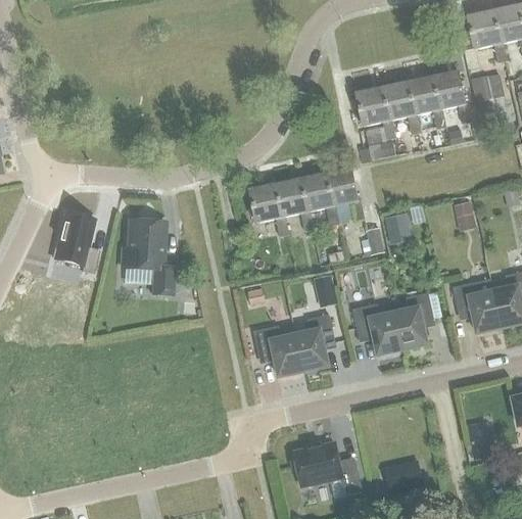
[(521,21),(518,4),(492,9),(500,42),(503,41),(518,38),(521,56),(521,21)]
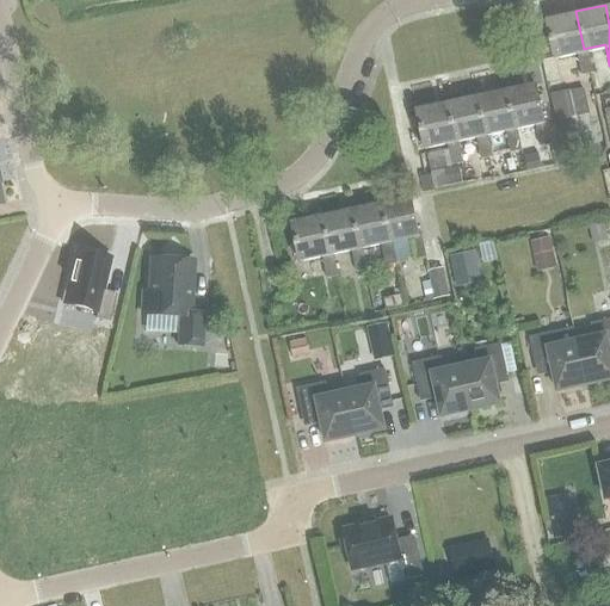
[(575,11),(546,17),(554,55),(577,50),(581,73),(592,70),(587,48),(584,49),(575,11)]
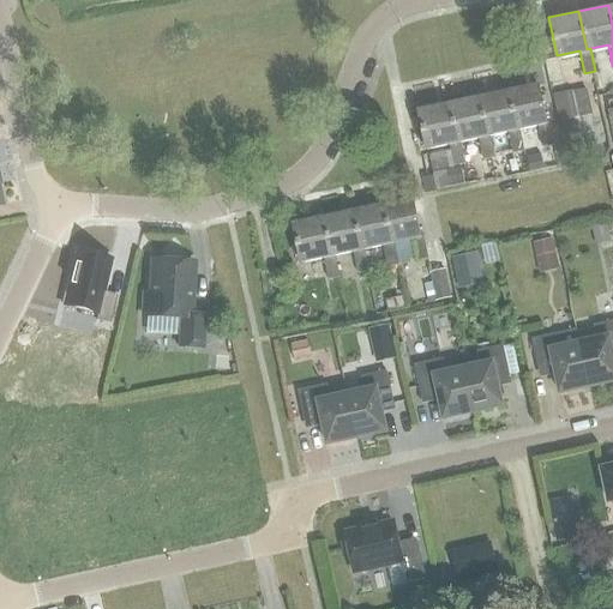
[(520,127),(520,130),(538,126),(541,144),(553,142),(548,119),(547,119),(540,82),(508,89),(516,128),(520,127)]
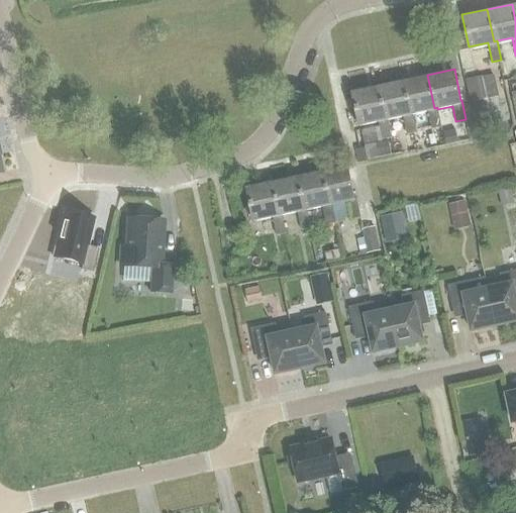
[(480,74),(462,78),(468,100),(484,97),(480,76),(480,74)]
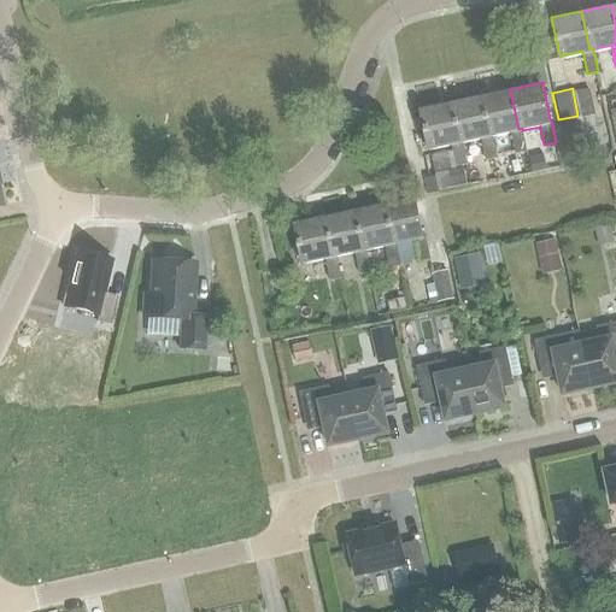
[(527,148),(522,130),(522,128),(518,129),(510,89),(480,95),(488,135),(492,134),(510,130),(515,151),(514,151),(518,174),(529,171),(524,149),(527,148)]
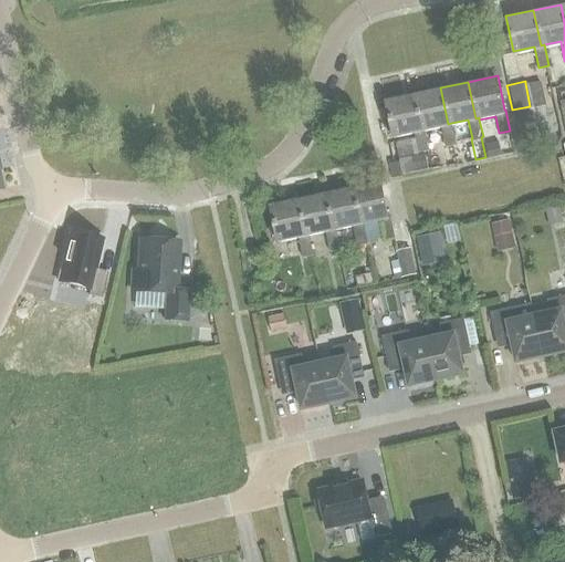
[(440,87),(412,94),(420,129),(424,128),(440,125),(445,145),(456,143),(451,123),(448,124),(440,87)]
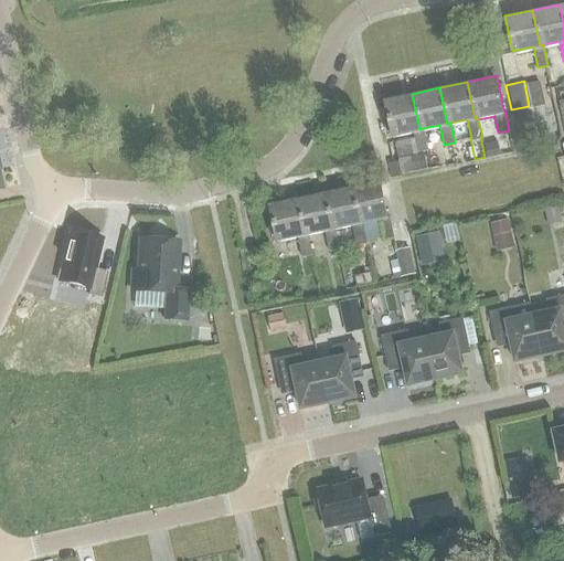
[(412,94),(383,99),(391,136),(413,130),(416,150),(427,148),(423,128),(419,129),(412,94)]
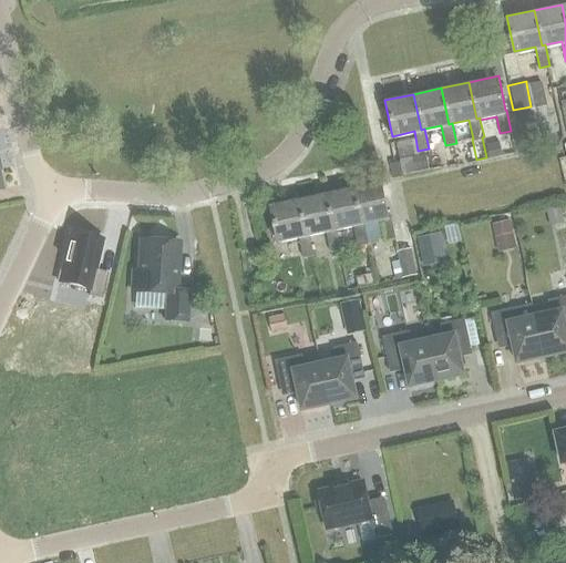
[(424,151),(399,156),(402,172),(428,166),(424,151)]
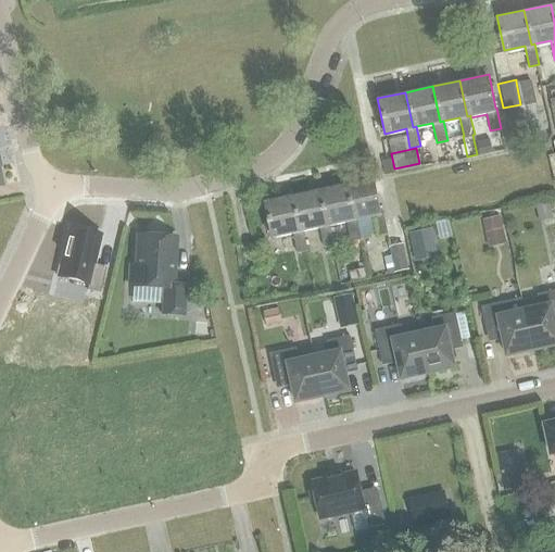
[(374,176),(347,183),(354,218),(356,217),(373,214),(377,234),(388,231),(382,211),(381,211),(374,176)]
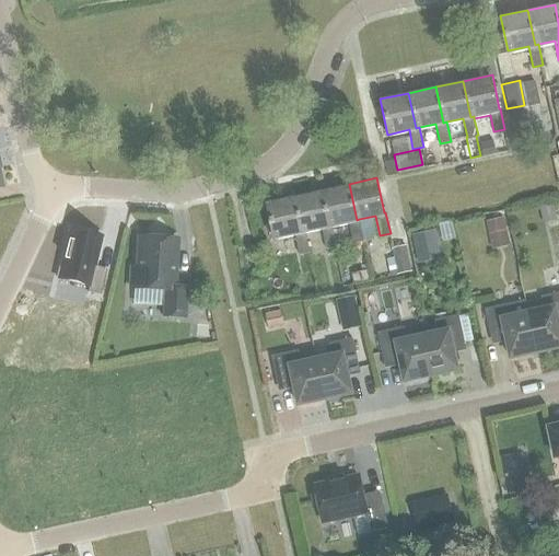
[(349,184),(323,189),(330,226),(333,224),(348,221),(356,255),(364,254),(361,239),(363,239),(359,219),(357,220),(349,184)]
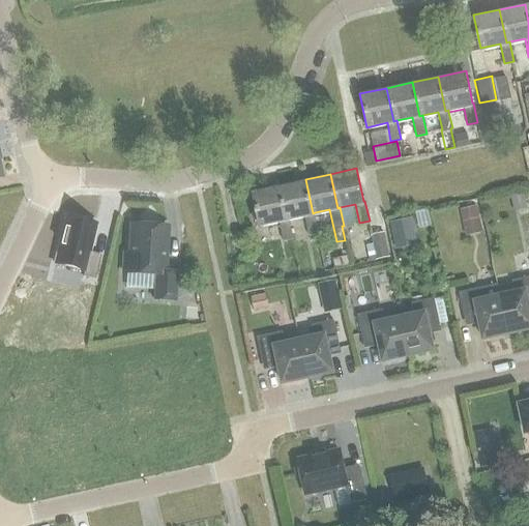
[(305,179),(280,185),(287,218),(289,218),(303,215),(307,233),(319,231),(315,212),(313,213),(305,179)]
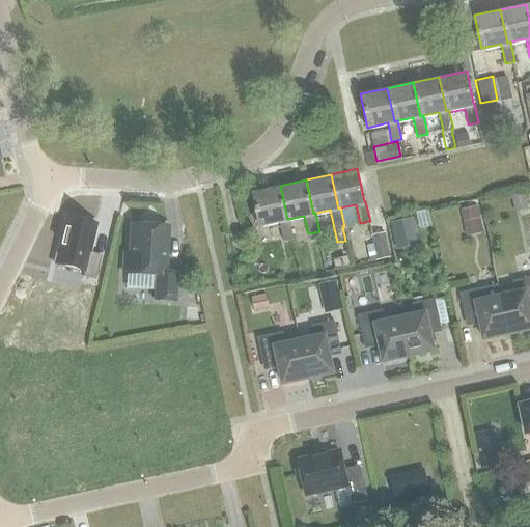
[(294,238),(289,219),(287,219),(280,186),(251,192),(258,225),(279,221),(283,240),(294,238)]
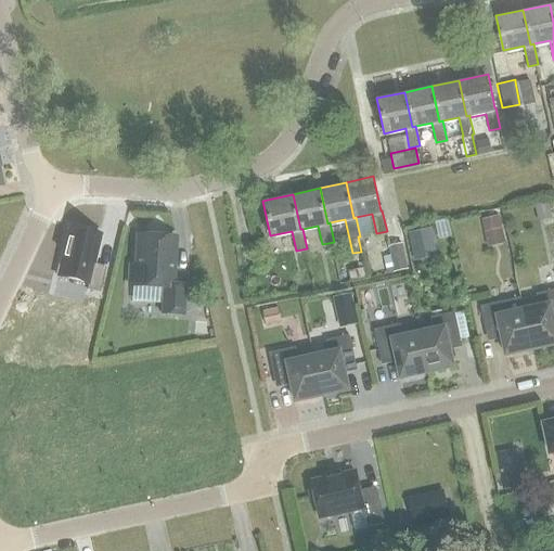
[(539,218),(551,216),(548,201),(536,203),(539,218)]
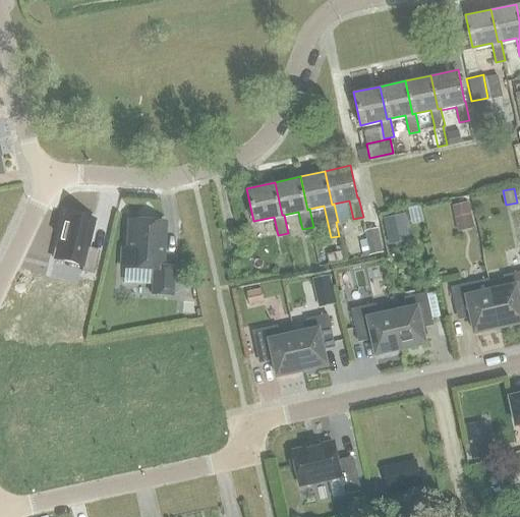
[(457,219),(471,216),(467,199),(453,204),(457,219)]
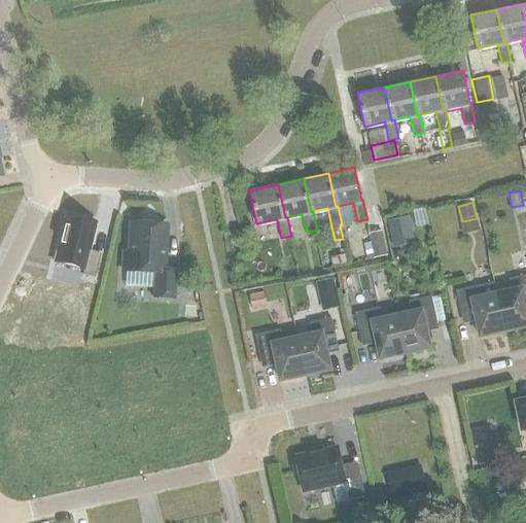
[(65,212),(54,259),(81,266),(80,272),(93,275),(99,250),(88,248),(95,219),(65,212)]
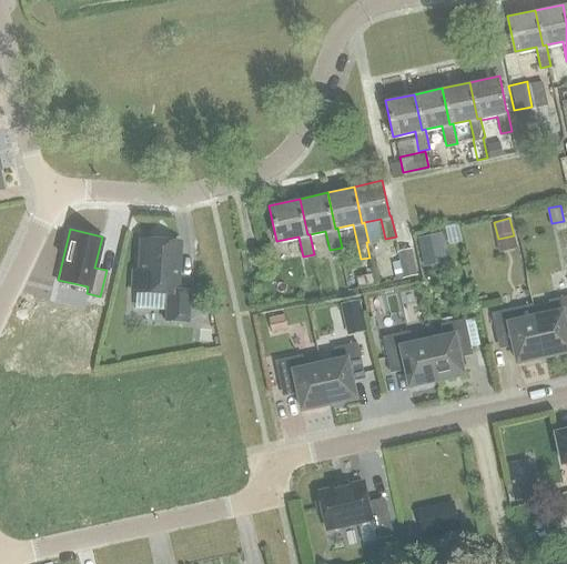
[(422,258),(445,253),(441,231),(417,235),(422,258)]
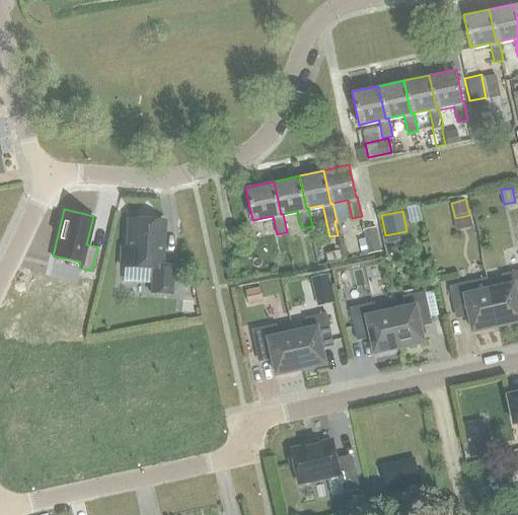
[(159,263),(162,218),(128,216),(126,244),(121,244),(120,264),(151,266),(150,290),(169,291),(171,263),(159,263)]
